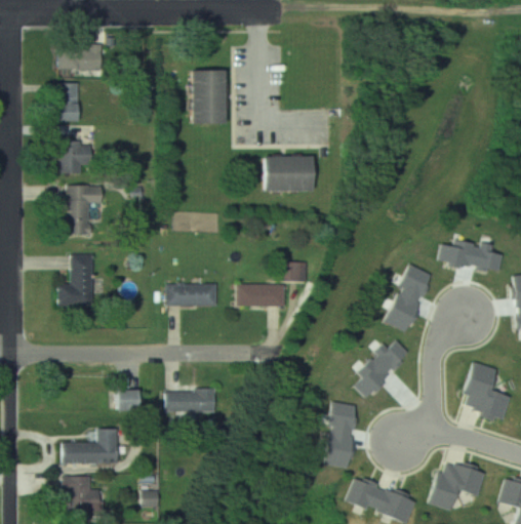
[(57,45),(57,69),(103,69),(103,45),(57,45)]
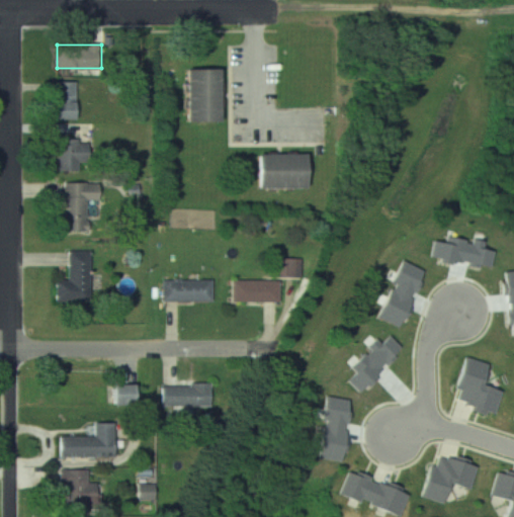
[(222,69),(187,69),(187,122),(222,123),(222,69)]
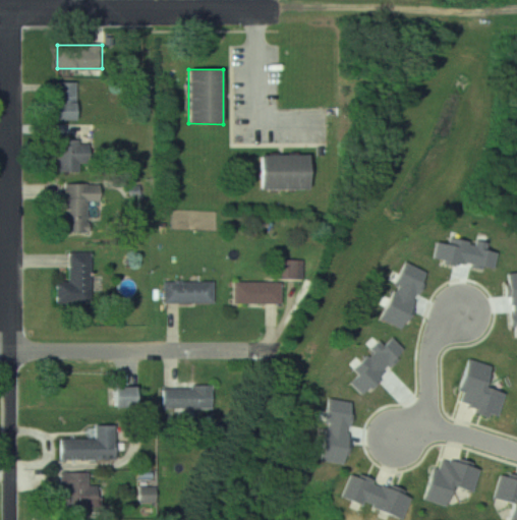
[(79,81),(58,81),(58,121),(79,121),(79,81)]
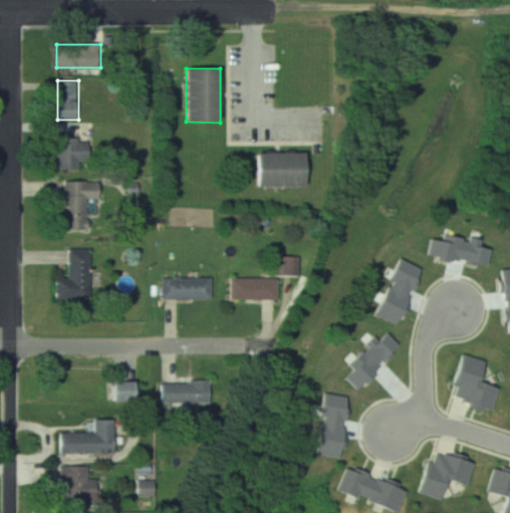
[(90,171),(90,142),(81,142),(81,137),(57,137),(57,171),(90,171)]
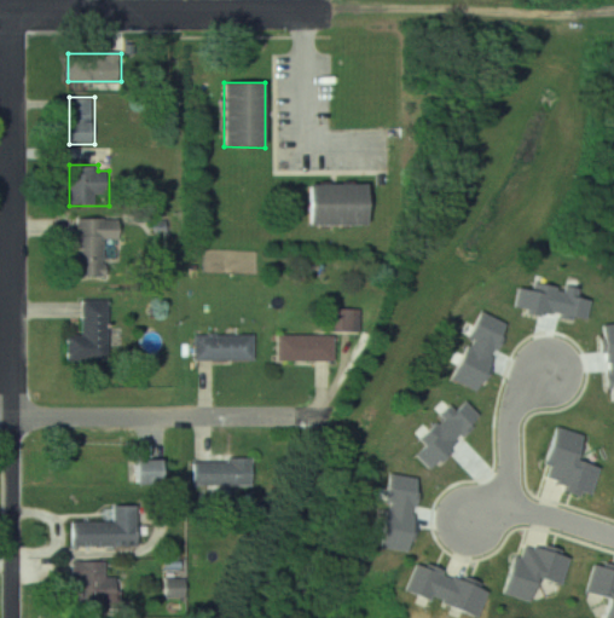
[(369,225),(368,184),(307,184),(307,225),(369,225)]
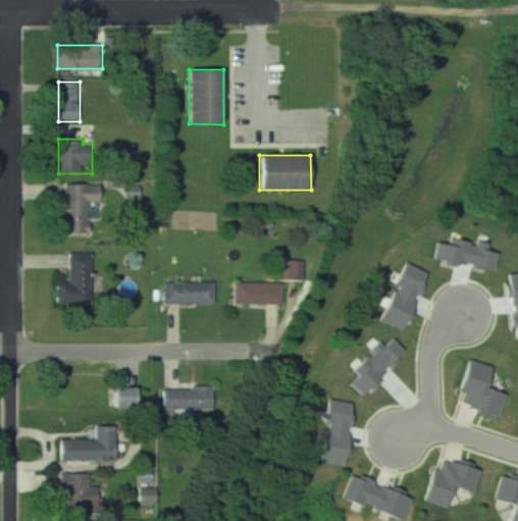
[(92,232),(91,203),(103,202),(102,183),(64,184),(65,233),(92,232)]
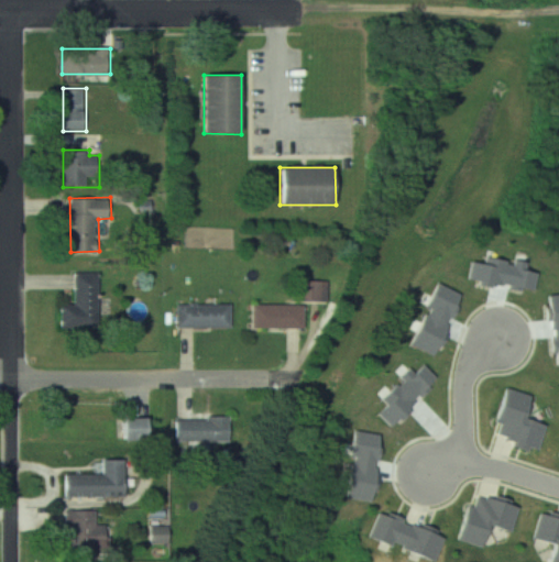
[(101,272),(78,272),(78,304),(64,304),(64,327),(102,327),(101,272)]
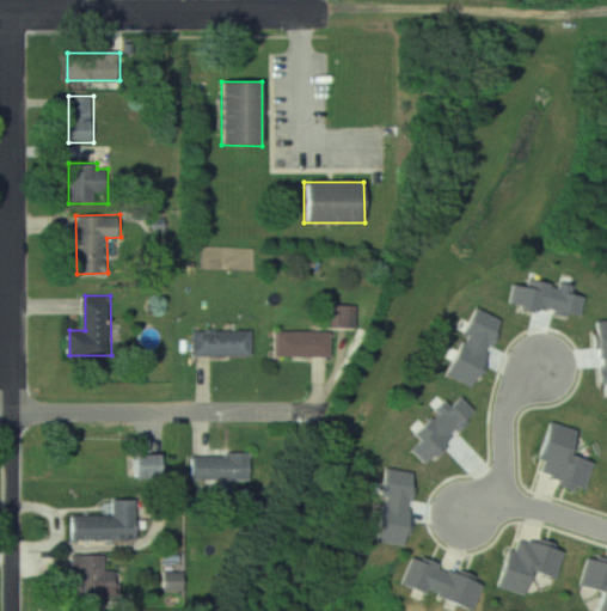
[(360,305),(330,305),(330,327),(360,327),(360,305)]
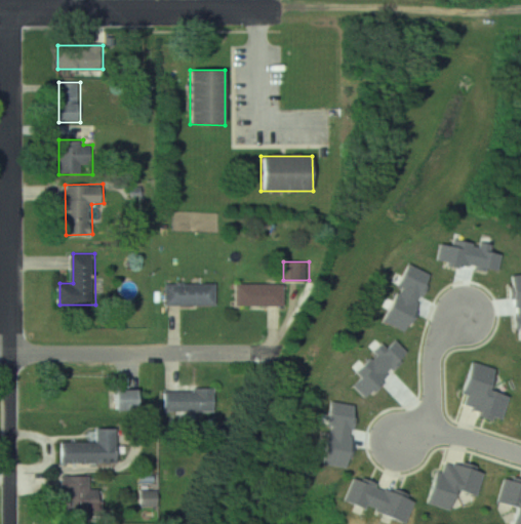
[(218,283),(167,283),(167,306),(218,306),(218,283)]
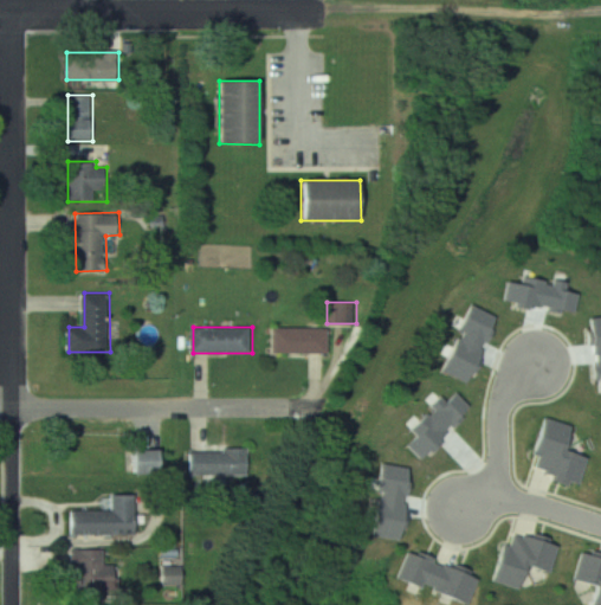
[(330,353),(330,328),(275,328),(275,353),(330,353)]
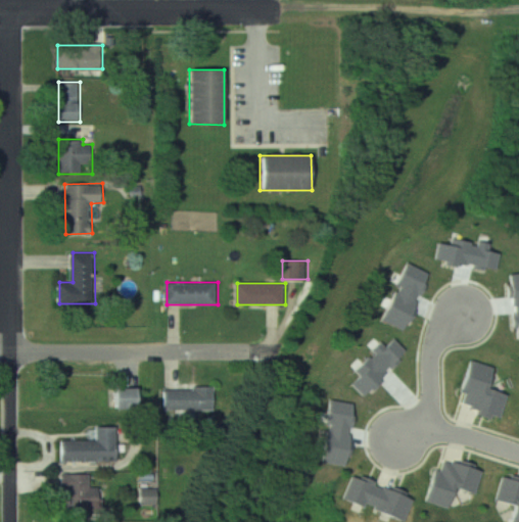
[(115,386),(115,407),(139,407),(139,386),(115,386)]
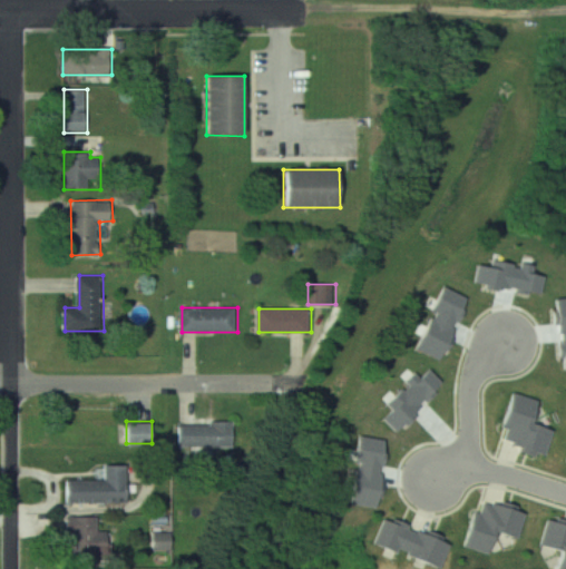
[(236,422),(182,422),(182,445),(236,445),(236,422)]
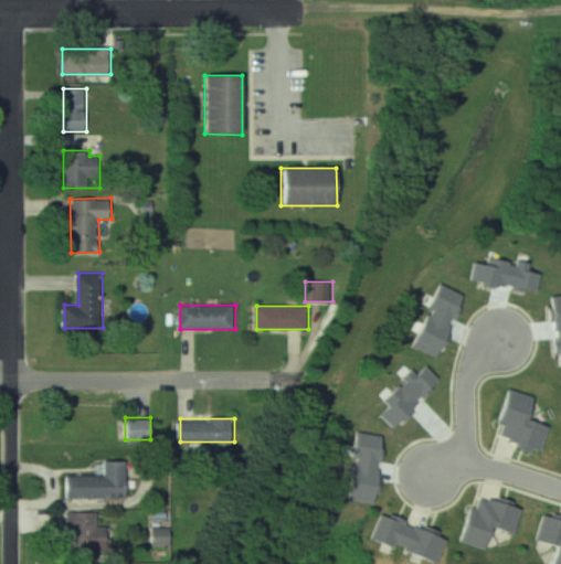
[(106,475),(67,475),(67,497),(128,497),(128,460),(106,459),(106,475)]
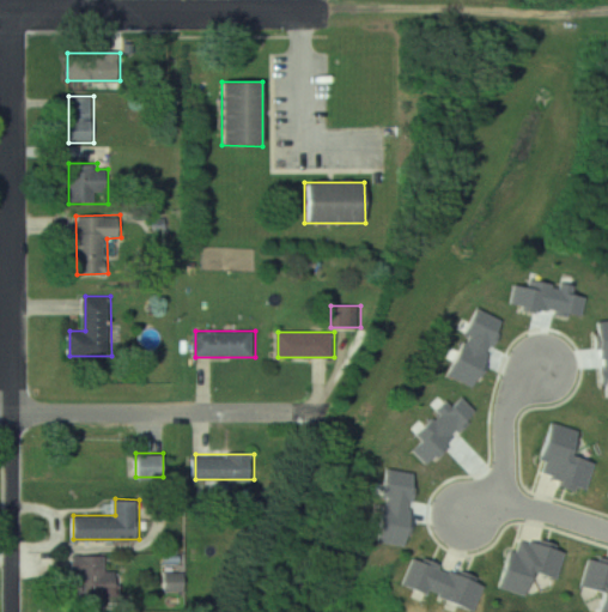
[(76,555),(78,604),(120,601),(117,553),(76,555)]
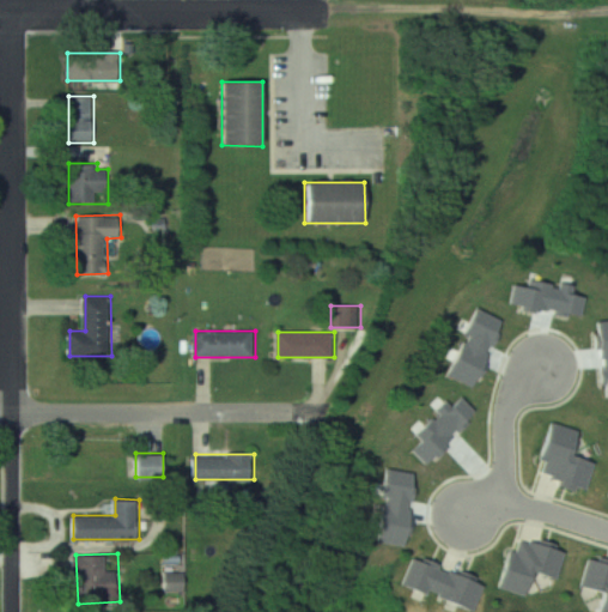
[(187,591),(187,573),(169,573),(169,591),(187,591)]
